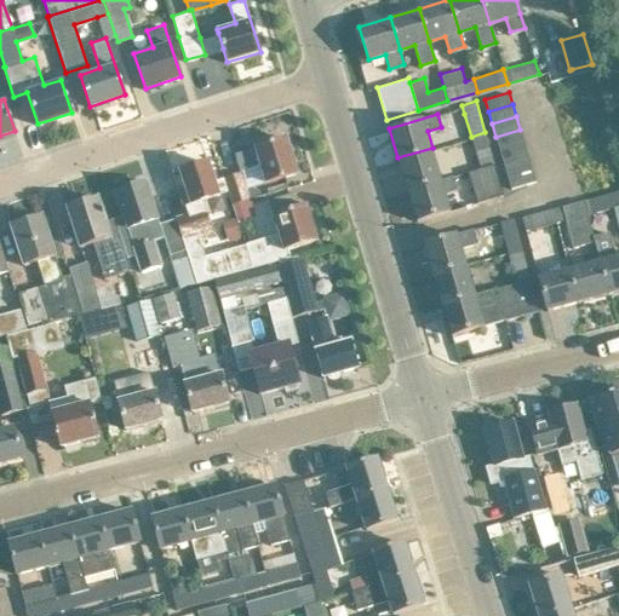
[(520,130),(496,137),(499,149),(523,142),(520,130)]
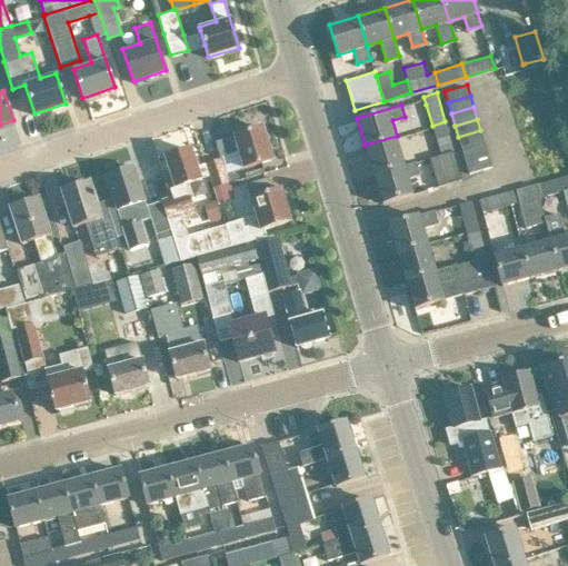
[(432,126),(440,152),(452,148),(445,121),(432,126)]
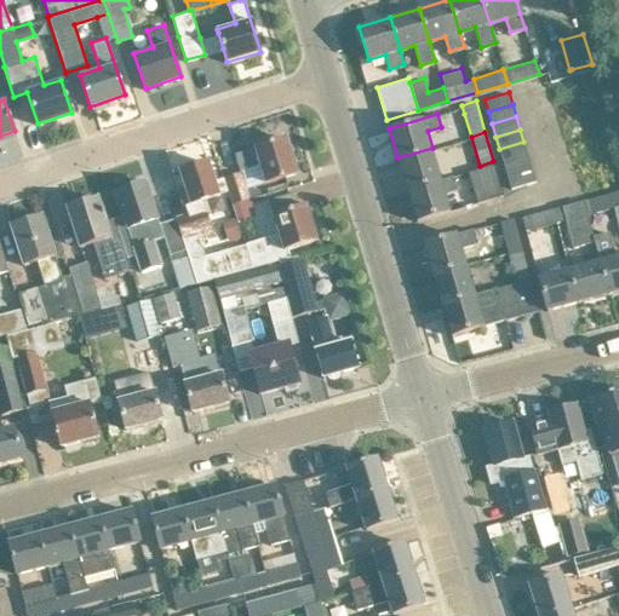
[(239,168),(261,161),(265,182),(297,172),(286,137),(234,153),(239,168)]
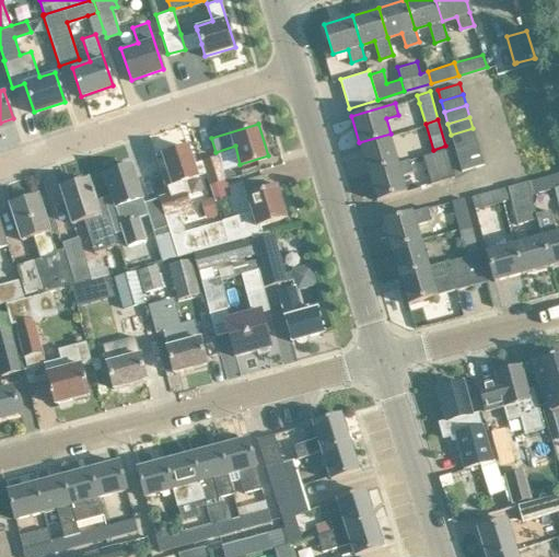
[(473,128),(451,135),(454,146),(477,139),(473,128)]
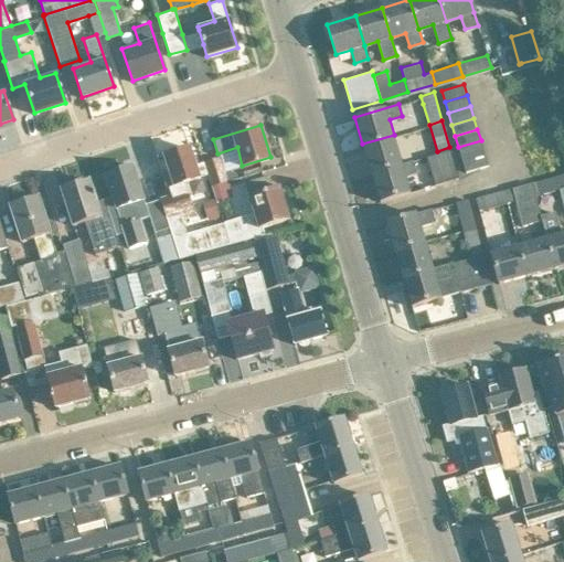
[(362,144),(371,172),(403,162),(402,161),(394,135),(362,144)]
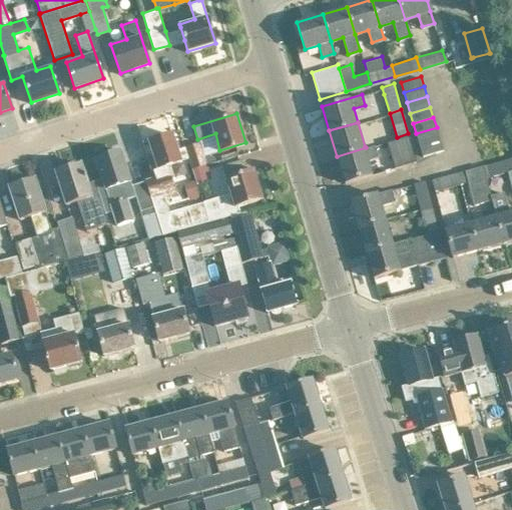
[(437,127),(416,133),(419,144),(440,138),(437,127)]
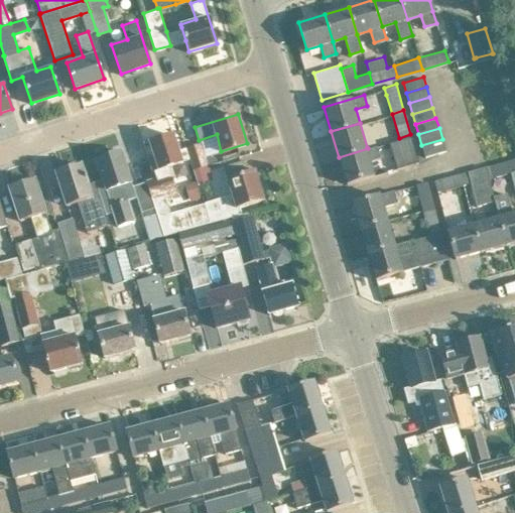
[(154,177),(145,180),(153,208),(155,214),(161,235),(210,221),(204,202),(170,211),(165,197),(177,194),(168,165),(181,161),(179,153),(172,134),(149,141),(153,153),(147,155),(153,174),(154,177)]
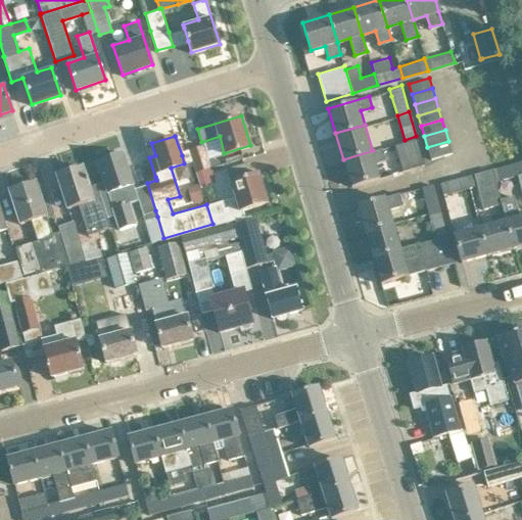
[(393,143),(401,170),(424,163),(416,136),(405,140),(393,143)]
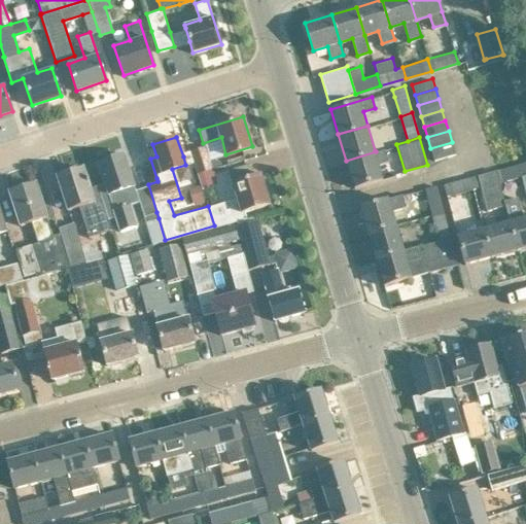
[(455,152),(452,142),(430,148),(433,159),(455,152)]
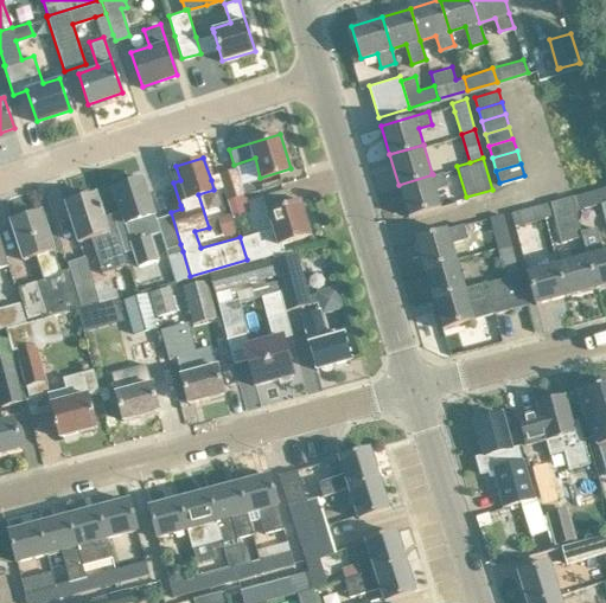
[(227,199),(243,194),(235,167),(218,172),(227,199)]
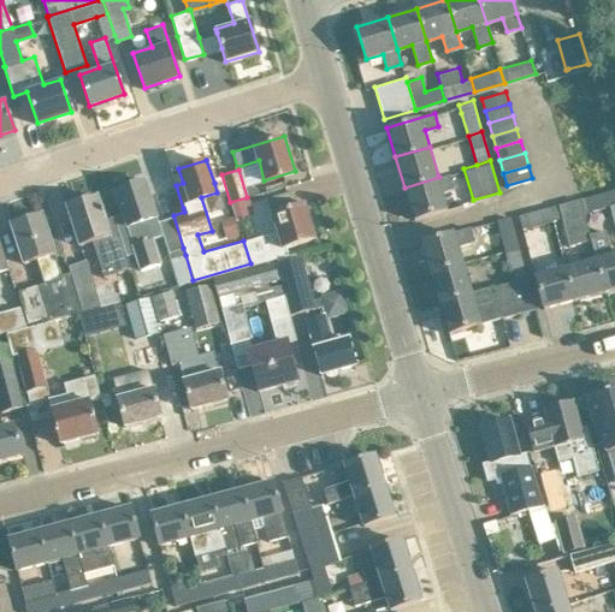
[(404,188),(414,219),(448,208),(443,190),(454,186),(450,172),(438,176),(439,177),(404,188)]
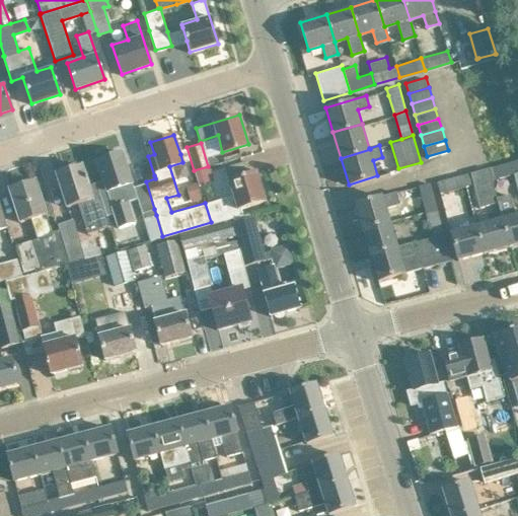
[(102,179),(95,181),(105,215),(106,215),(114,213),(118,227),(135,222),(128,200),(121,202),(117,187),(131,181),(121,152),(96,159),(102,179)]
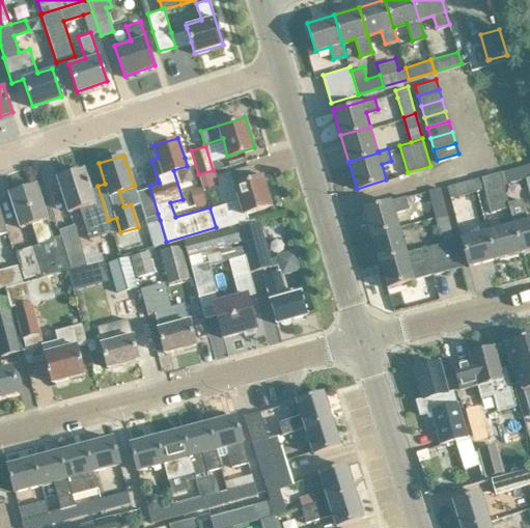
[(529,161),(500,170),(503,182),(525,175),(529,195),(529,161)]
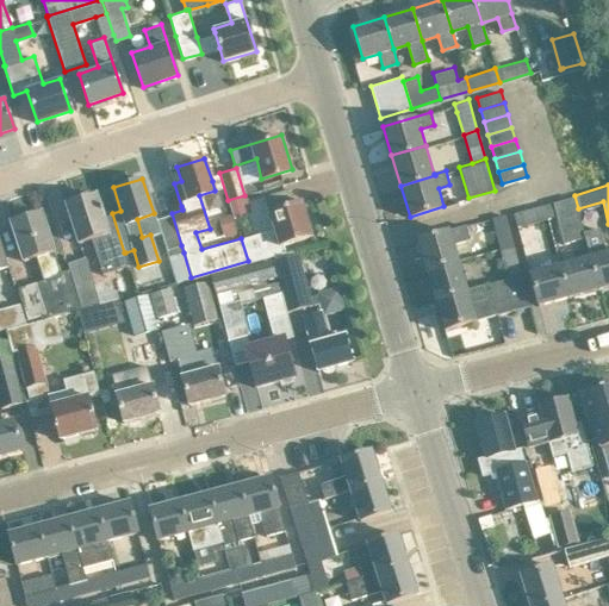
[(274,229),(241,238),(248,261),(249,262),(285,251),(283,243),(312,235),(302,200),(294,202),(290,188),(265,195),(269,211),(268,211),(274,229)]
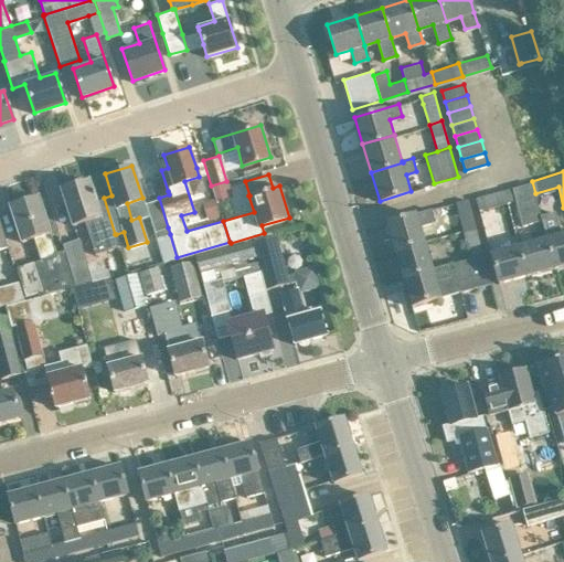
[(93,191),(88,179),(61,188),(73,224),(84,221),(95,254),(119,245),(116,234),(115,234),(104,198),(95,201),(94,194),(95,194),(94,190),(93,191)]
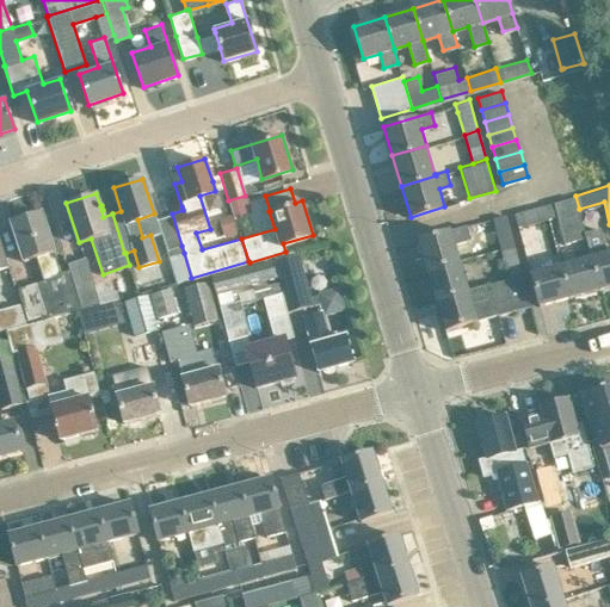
[(579,209),(575,196),(544,203),(549,217),(556,215),(564,242),(585,236),(586,236),(585,230),(584,230),(579,209)]
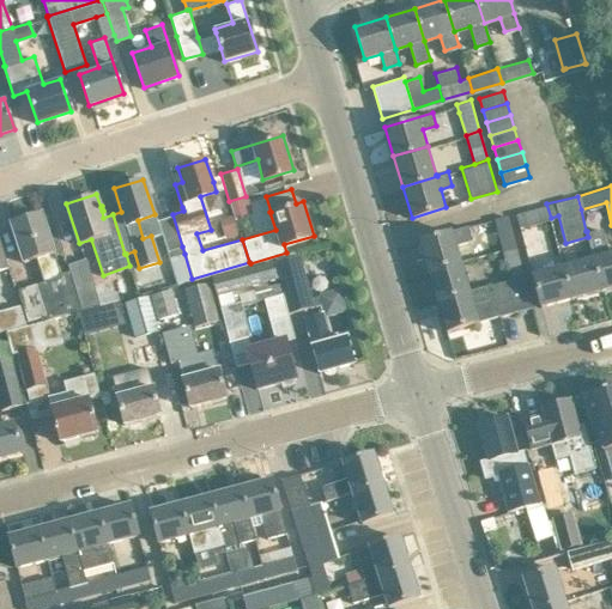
[(551,218),(546,203),(515,212),(519,226),(528,224),(551,218)]
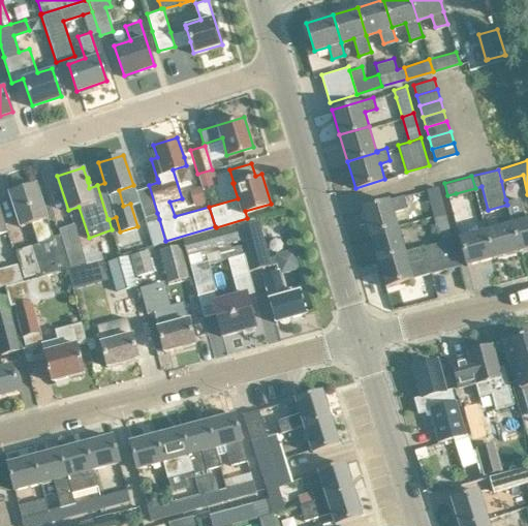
[(20,225),(31,222),(37,240),(14,248),(24,277),(35,274),(35,276),(70,266),(60,234),(52,236),(35,183),(9,191),(20,225)]
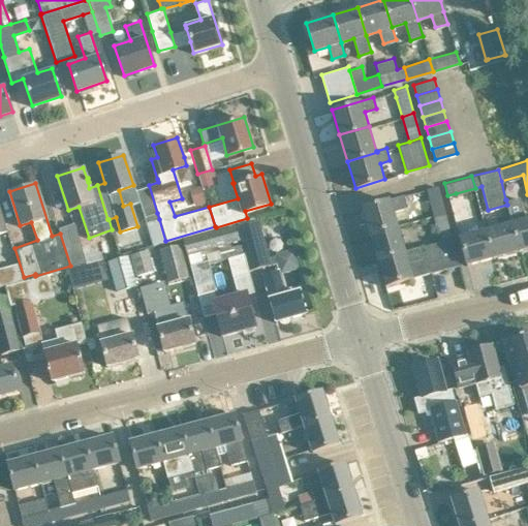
[(200,184),(188,188),(193,205),(206,200),(202,187),(200,184)]
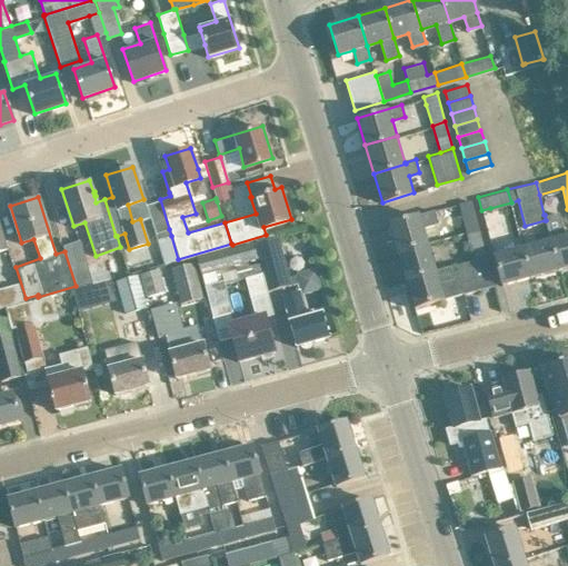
[(160,199),(146,205),(156,232),(169,229),(160,199)]
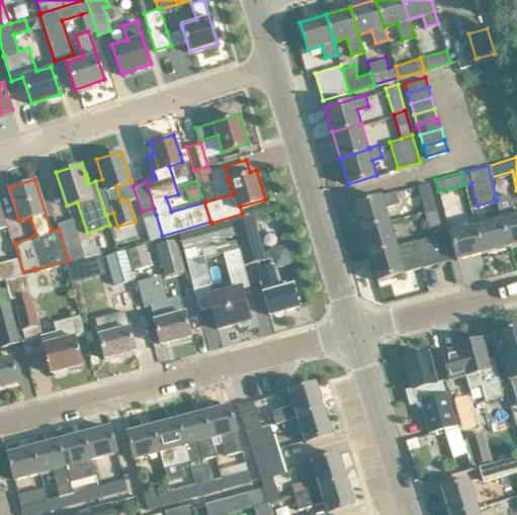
[(417,184),(423,208),(435,205),(429,181),(417,184)]
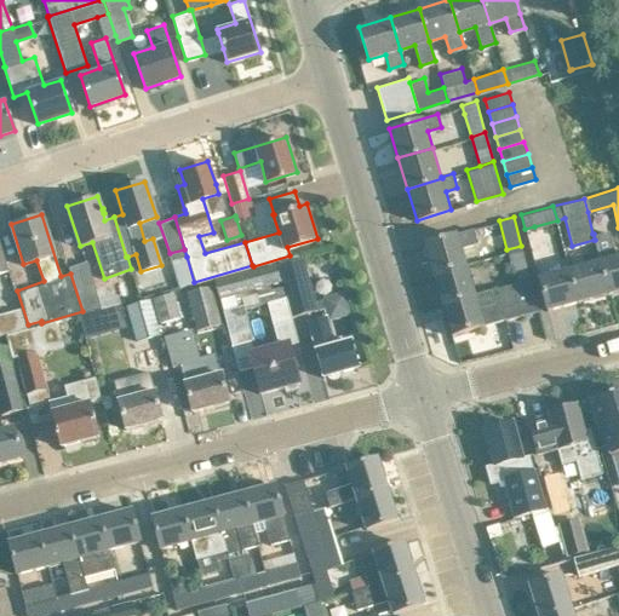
[(423,243),(433,272),(465,263),(460,247),(477,242),(473,228),(423,243)]
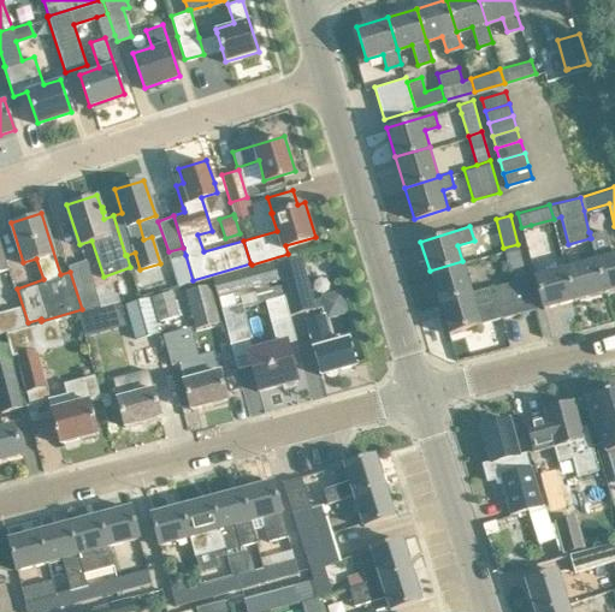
[(605,291),(614,287),(614,251),(611,253),(604,229),(590,232),(591,238),(590,238),(595,257),(596,257),(605,291)]
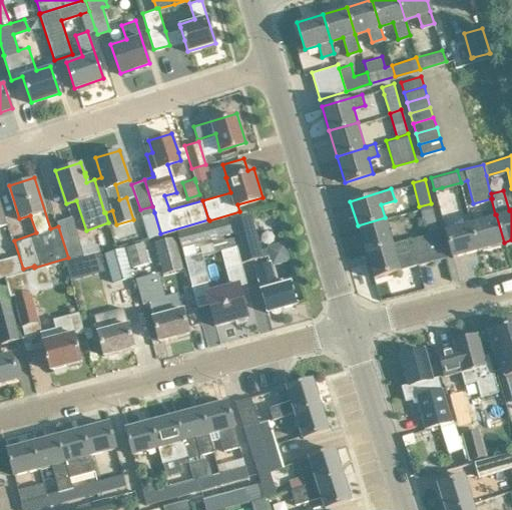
[(438,228),(431,203),(419,206),(422,214),(426,231),(438,228)]
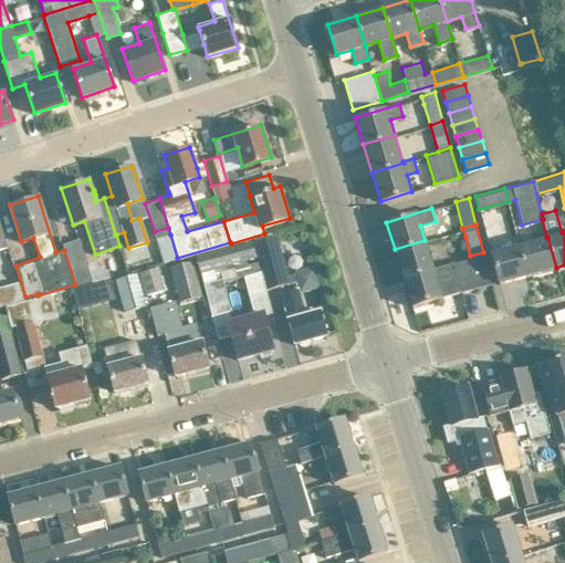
[(261,271),(265,287),(288,281),(275,233),(252,240),(261,271)]
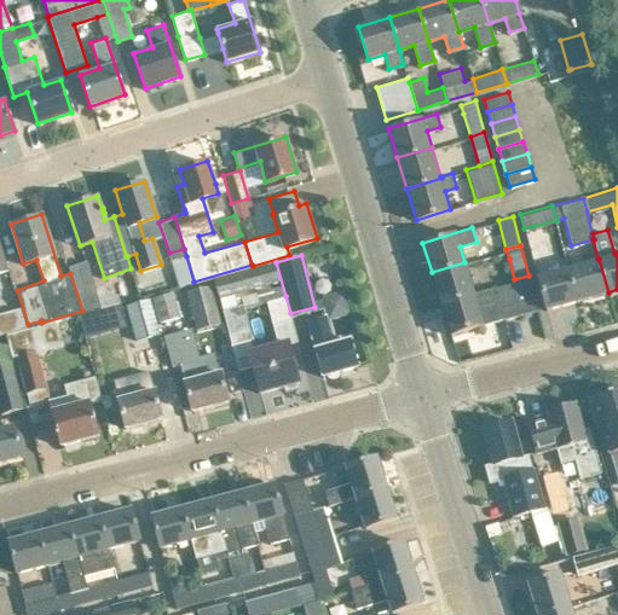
[(330,257),(333,274),(352,272),(350,255),(330,257)]
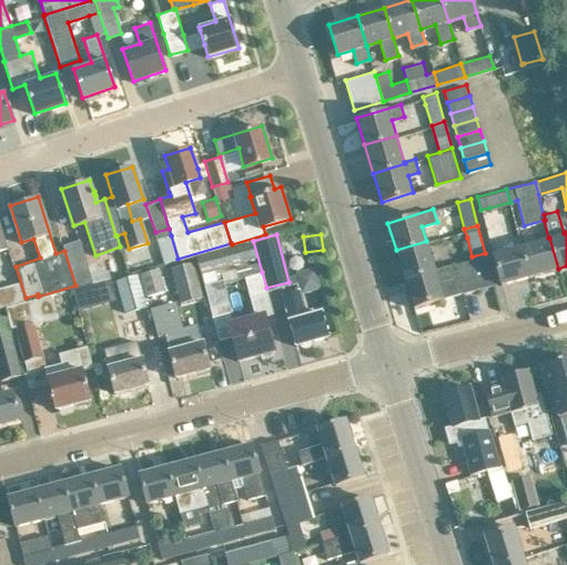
[(558,269),(549,238),(548,238),(522,244),(529,276),(558,269)]
